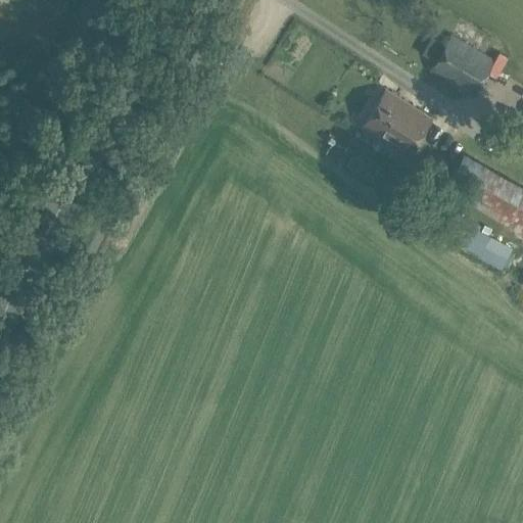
[(430,70),(472,96),(492,60),(450,36),(430,70)]
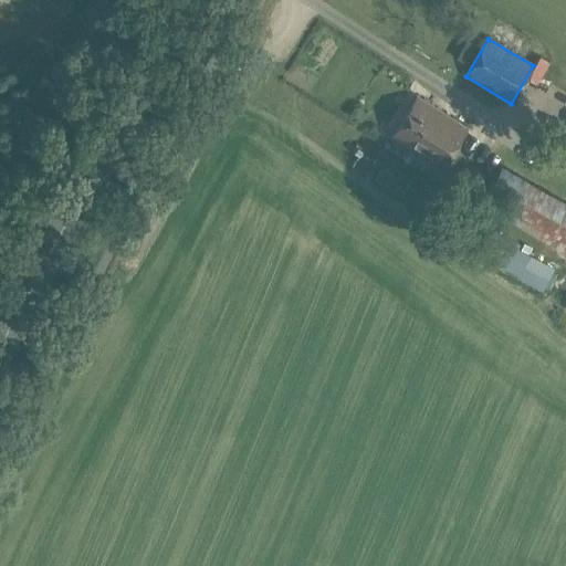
[(404,117),(453,148),(467,128),(417,97),(404,117)]
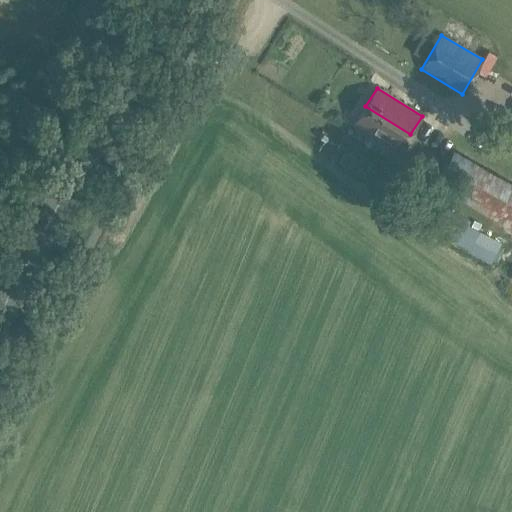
[(398,153),(410,134),(365,106),(354,125),(398,153)]
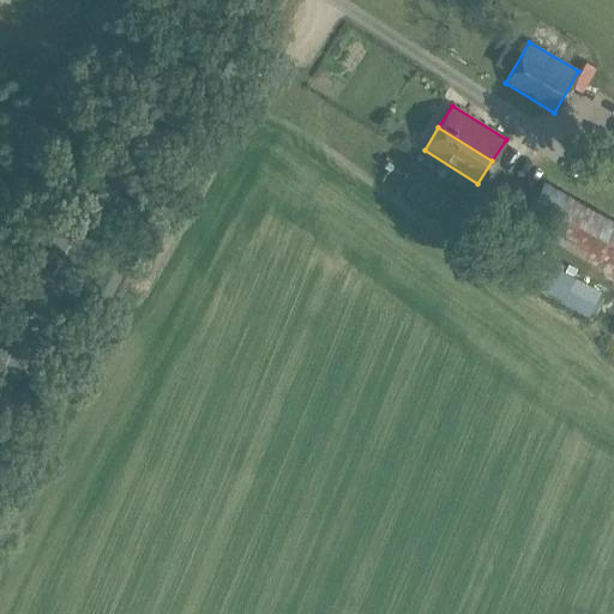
[(613,220),(545,180),(519,222),(613,277),(613,220)]
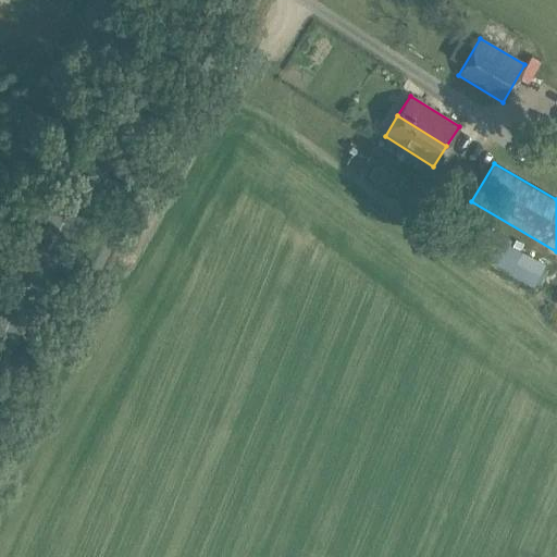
[(510,272),(521,279),(528,282),(536,263),(531,260),(531,258),(521,252),(521,251),(505,244),(507,239),(484,227),(471,252),(510,272)]
